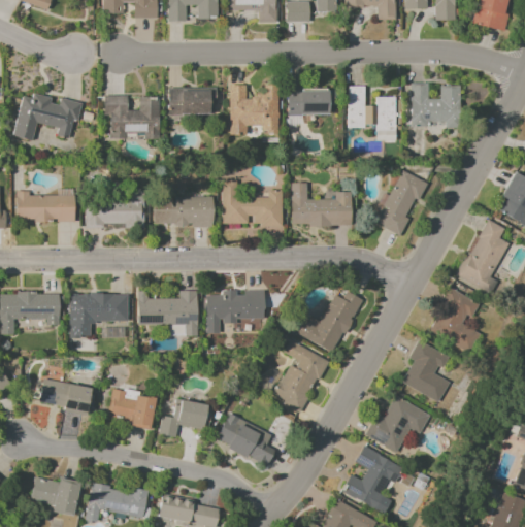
[(20,0),(48,8),(51,0),(20,0)]
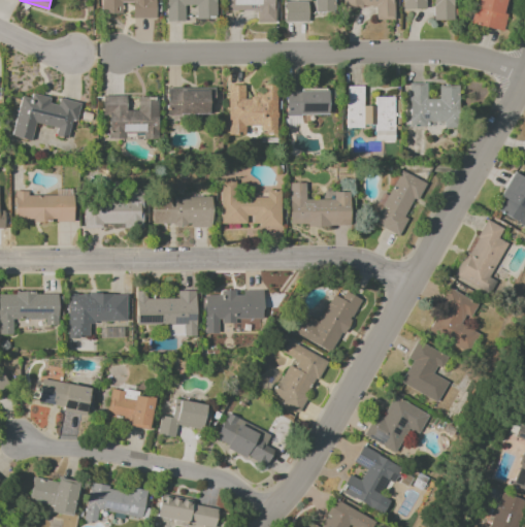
[(103,0),(103,12),(124,13),(124,2),(135,2),(135,18),(158,18),(157,0),(103,0)]
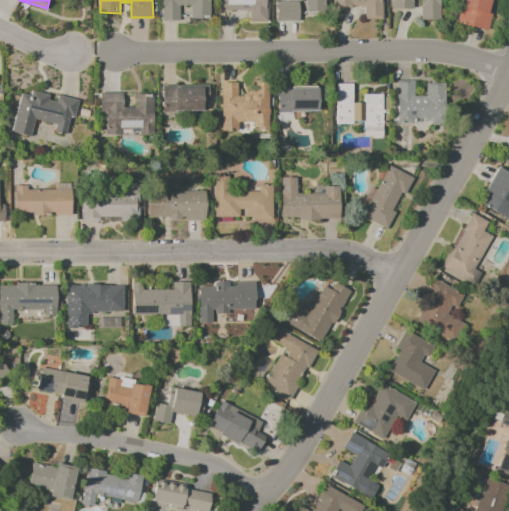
[(163,0),(163,20),(181,20),(181,5),(191,5),(191,18),(211,18),(210,0),(163,0)]
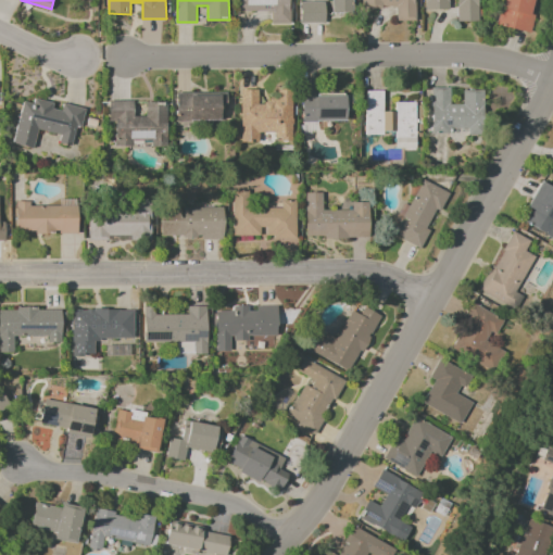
[(290,23),(290,0),(238,0),(239,10),(273,10),(273,23),(290,23)]
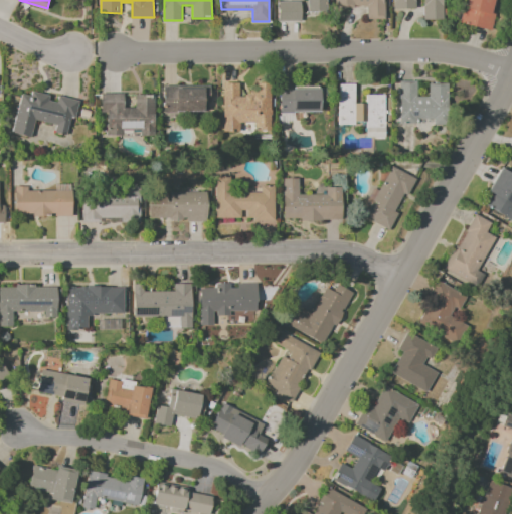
[(308,0),(309,11),(329,11),(328,0),(308,0)]
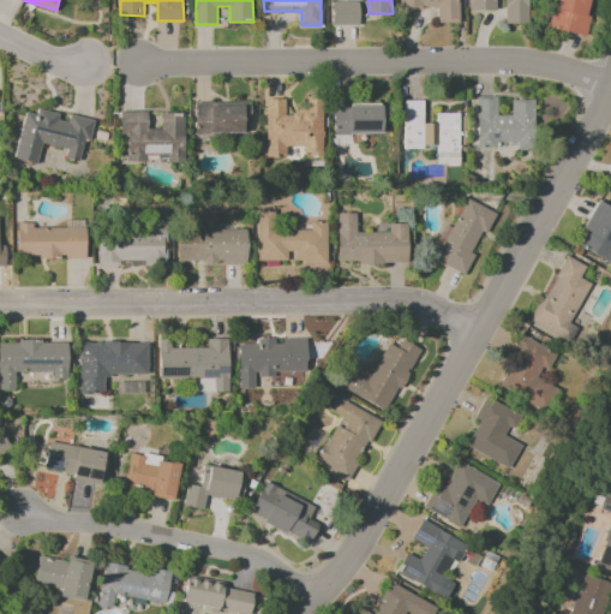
[(471,0),(472,9),(497,9),(497,0),(505,0),(507,23),(531,23),(529,0),(471,0)]
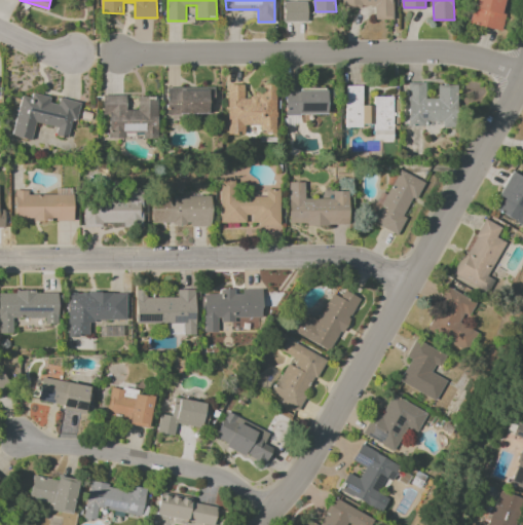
[(477,0),(472,23),(502,30),(507,10),(502,10),(505,0),(477,0)]
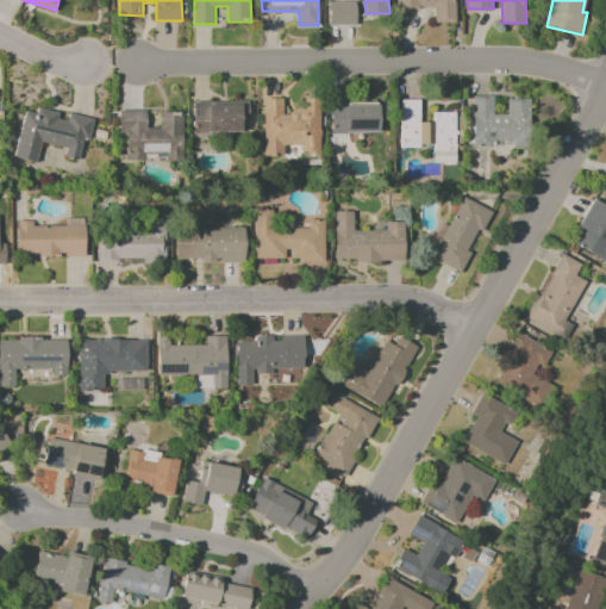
[(357,1),(331,1),(330,24),(357,24),(357,1)]
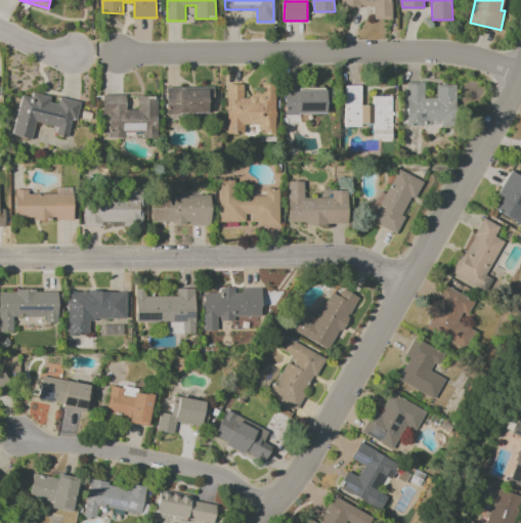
[(456,84),(437,84),(437,97),(425,97),(425,82),(408,82),(408,125),(425,125),(425,120),(441,120),(441,127),(457,127),(456,84)]
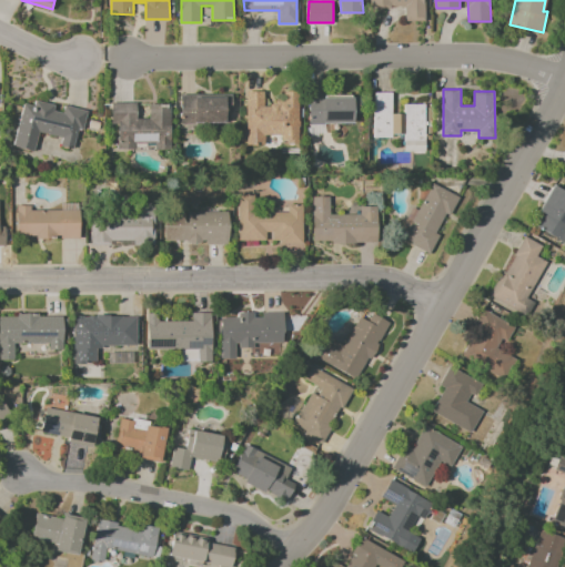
[(248,144),(266,144),(266,134),(285,134),(285,143),(300,143),(299,91),(284,91),(285,102),(264,102),(264,90),(246,91),(248,144)]
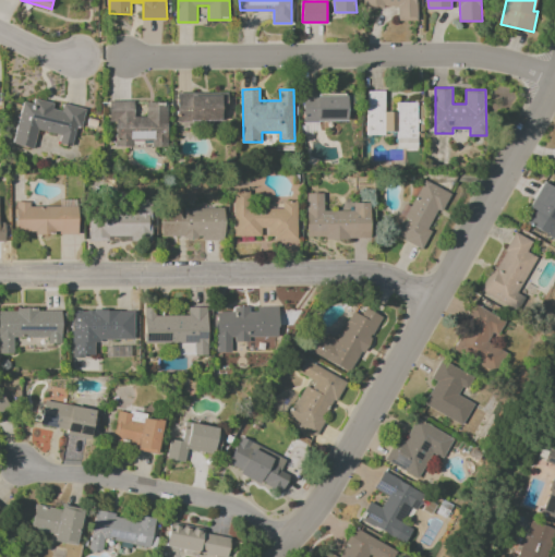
[(369,133),(398,133),(398,148),(419,148),(419,101),(398,101),(398,110),(386,110),(386,89),(369,89),(369,133)]
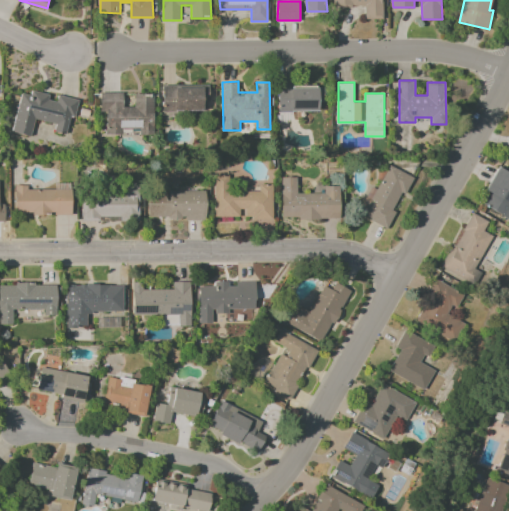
[(164,85),(164,111),(209,110),(209,85),(164,85)]
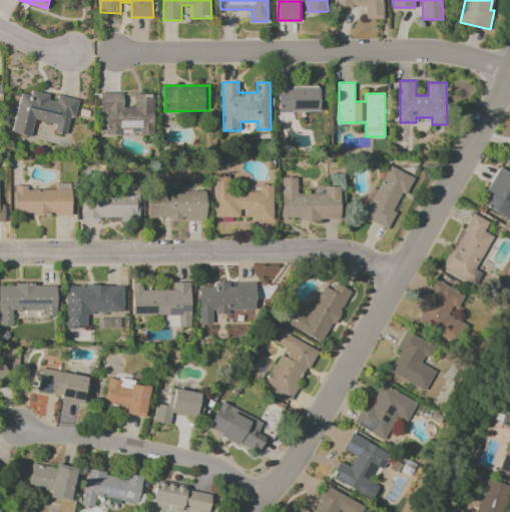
[(320,111),(320,101),(327,101),(326,85),(280,86),(280,111),(320,111)]
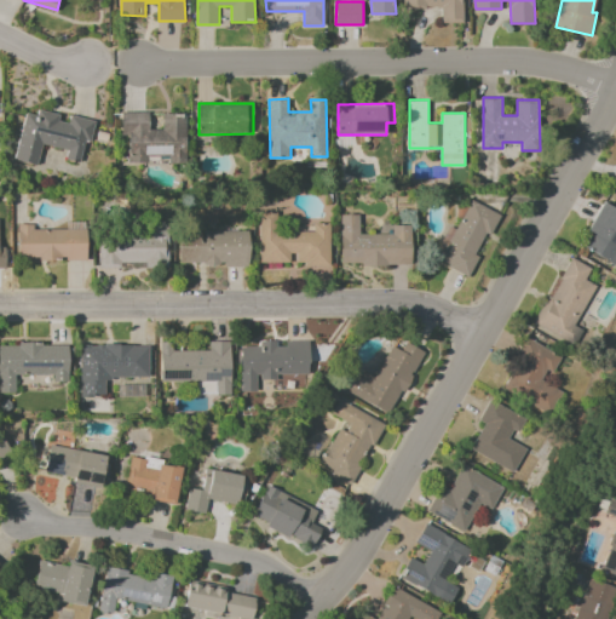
[(17,160),(39,165),(44,144),(69,149),(68,159),(81,161),(86,139),(92,141),(96,120),(72,114),(69,122),(59,120),(61,114),(39,109),(38,114),(27,113),(17,160)]
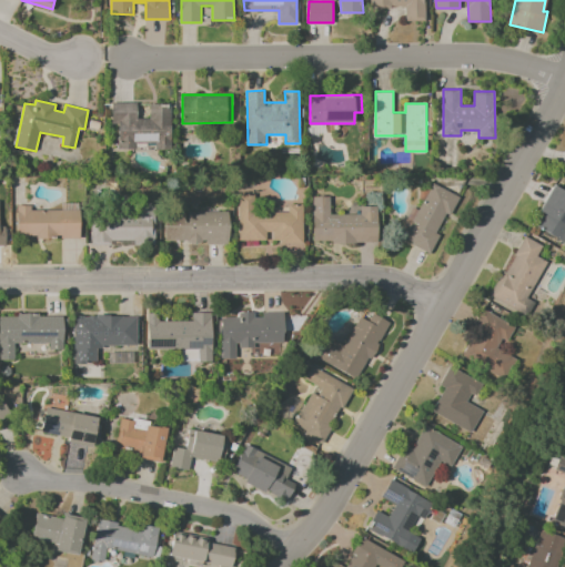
[(171,103),(150,103),(151,119),(137,119),(137,102),(112,102),(113,123),(120,123),(120,149),(140,149),(140,144),(157,144),(157,150),(172,150),(171,103)]
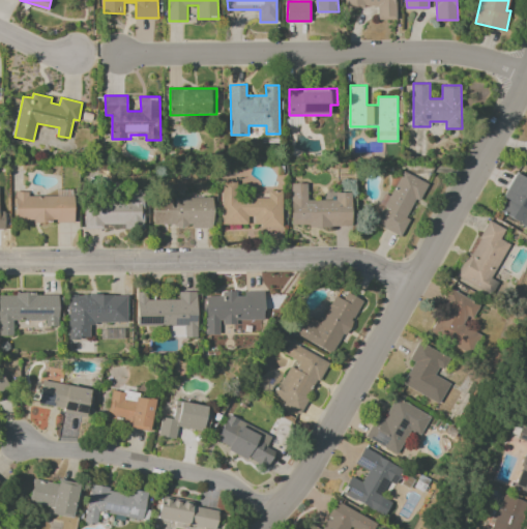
[(427,181),(401,170),(391,190),(386,188),(376,212),(380,214),(376,224),(403,235),(427,181)]
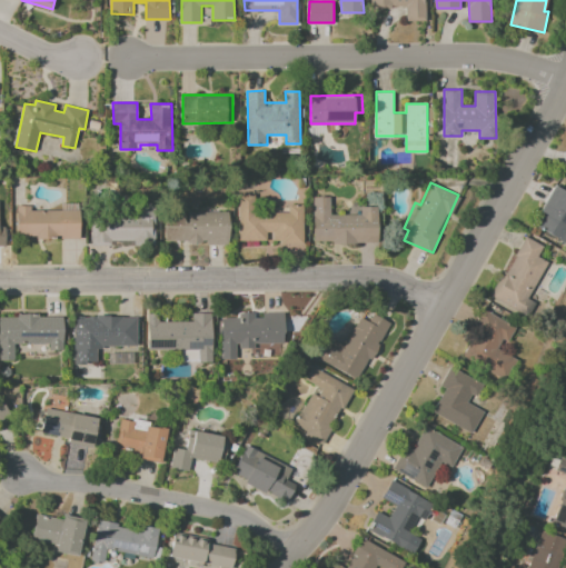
[(534,225),(565,241),(565,192),(555,187),(534,225)]
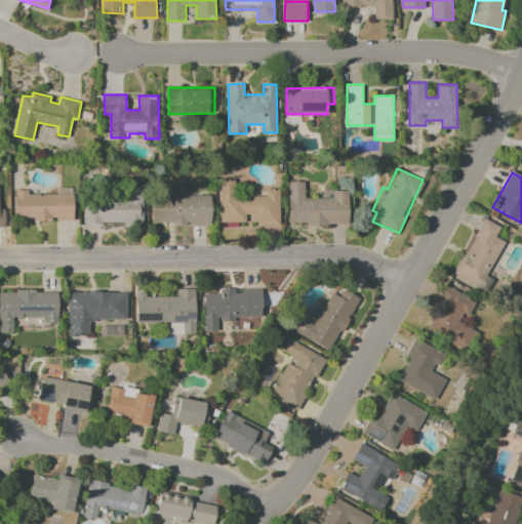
[(222,222),(250,222),(250,224),(281,224),(281,188),(267,188),(267,195),(242,195),(242,179),(222,179),(222,222)]
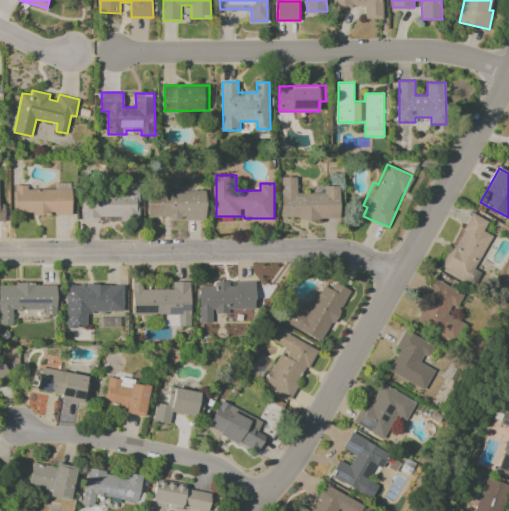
[(283,218),(341,218),(341,185),(325,185),(325,193),(298,193),(298,177),(283,177),(283,218)]
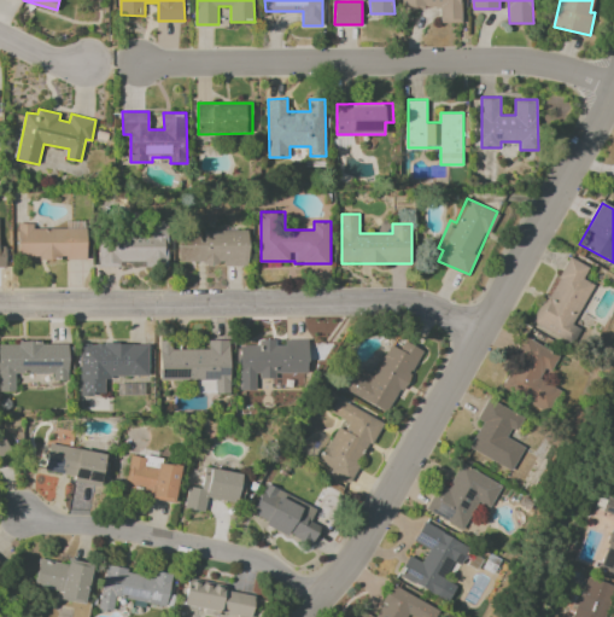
[(169,263),(169,221),(151,221),(151,233),(100,233),(100,266),(122,266),(122,263),(169,263)]
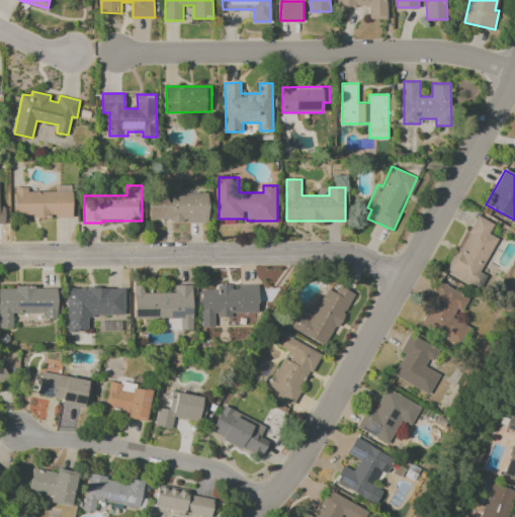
[(16,216),(74,217),(74,191),(29,191),(29,187),(16,187),(16,216)]
